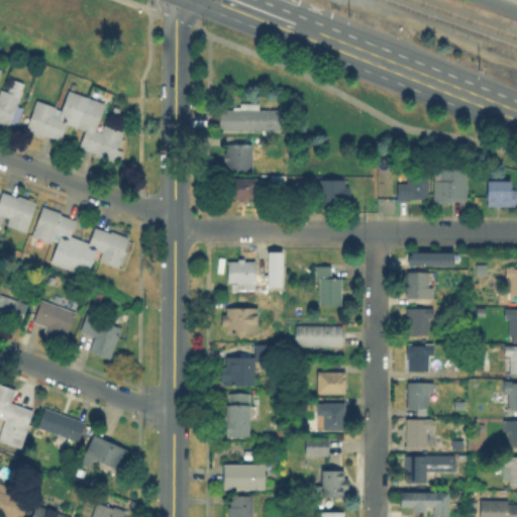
[(0,71),(4,73),(0,82),(0,87),(22,96),(11,124),(0,119),(0,71)]
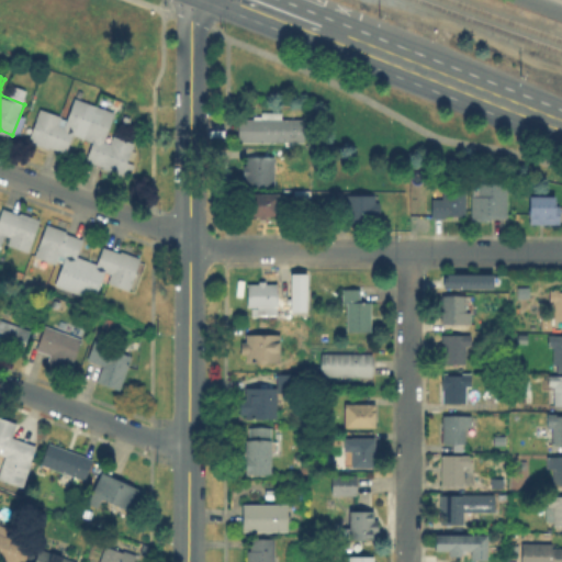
[(90,144),(74,138),(68,150),(34,138),(45,107),(76,117),(80,104),(120,119),(110,145),(131,153),(121,179),(82,166),(90,144)]
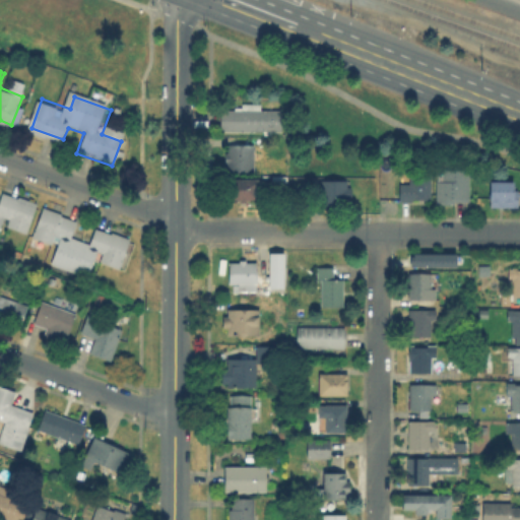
[(261,104),(261,111),(282,110),(283,132),(272,132),(272,136),(263,135),(263,132),(221,133),(221,111),(236,111),(235,109),(242,108),(242,103),(261,104)]
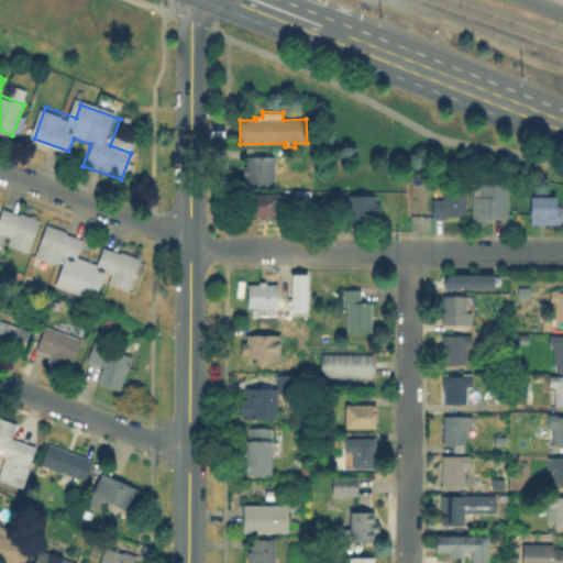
[(277,156),(276,187),(249,186),(249,177),(245,177),(245,166),(249,166),(249,156),(277,156)]
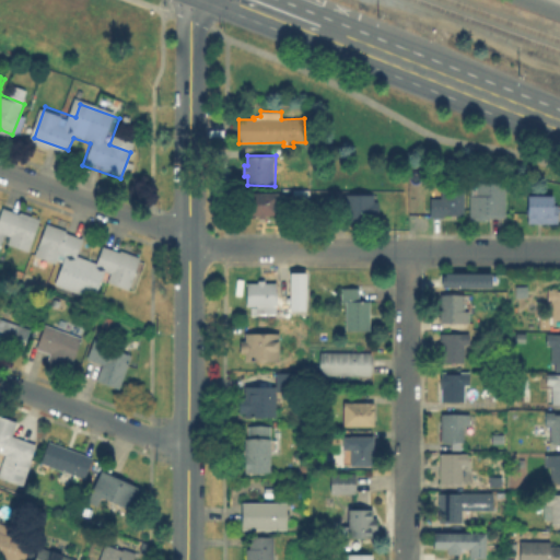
[(505,184),(506,218),(489,218),(489,221),(470,221),(469,196),(476,195),(477,183),(505,184)]
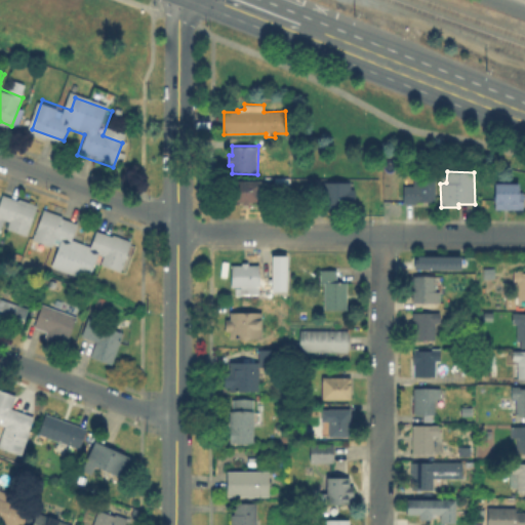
[(435,175),(435,202),(429,202),(430,205),(404,205),(402,186),(413,186),(413,175),(435,175)]
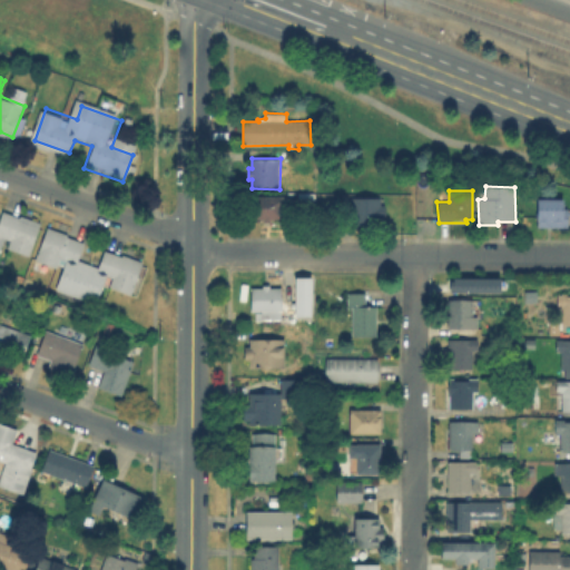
[(283,208),(283,217),(271,217),(271,220),(264,220),(264,217),(252,218),(252,195),(284,195),(284,208),(283,208)]
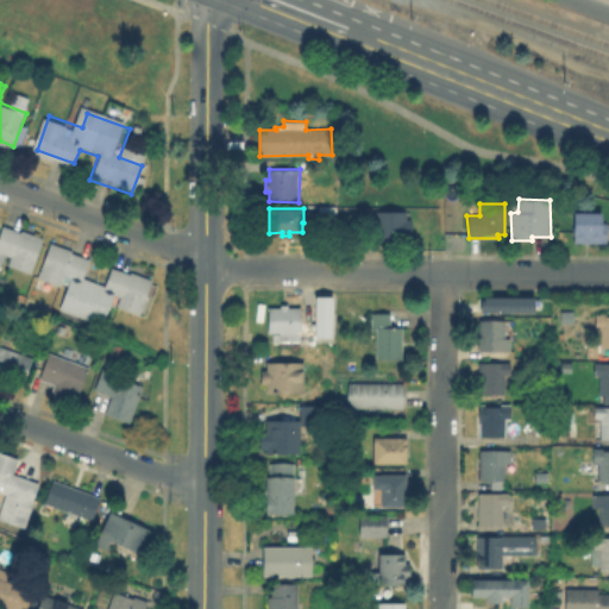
[(412,218),(412,231),(407,231),(407,240),(377,240),(377,209),(407,209),(407,218),(412,218)]
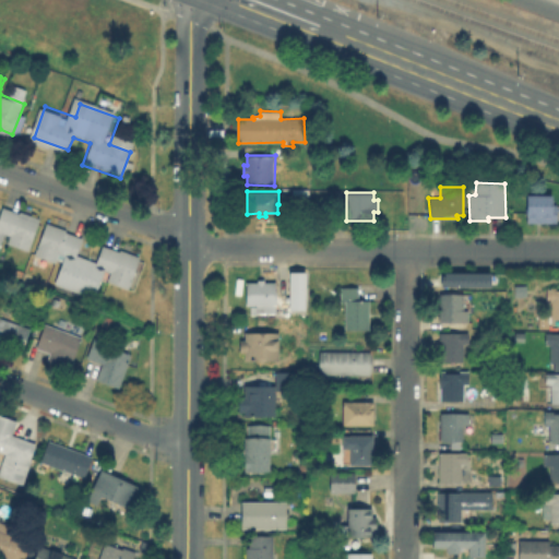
[(552,194),(552,211),(558,211),(557,225),(527,225),(527,224),(526,195),(552,194)]
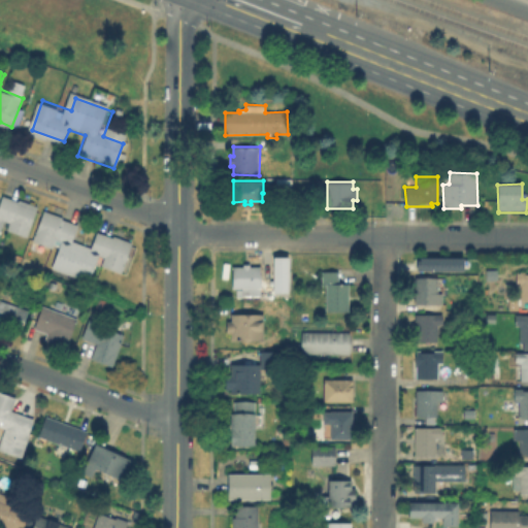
[(0,206),(6,192),(36,203),(25,233),(3,225),(0,232),(0,206)]
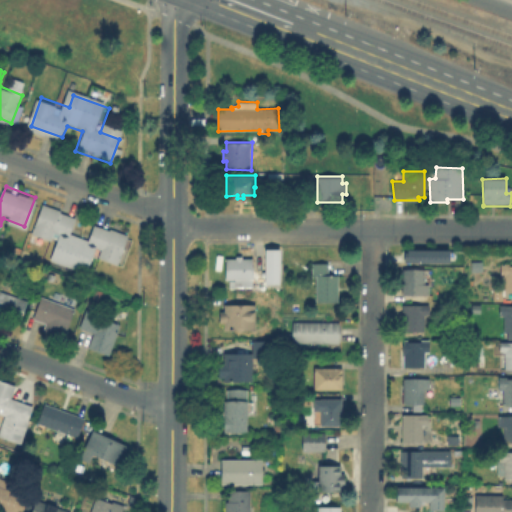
[(39,203),(30,232),(48,238),(49,235),(55,237),(47,260),(87,273),(95,248),(98,248),(95,258),(116,265),(127,233),(108,227),(107,230),(90,224),(86,238),(68,232),(73,217),(56,211),(57,209),(39,203)]
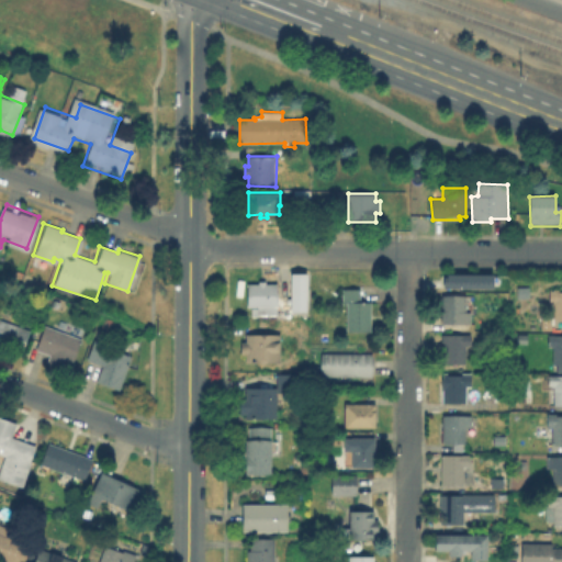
[(289,272),(304,272),(304,310),(289,310),(289,272)]
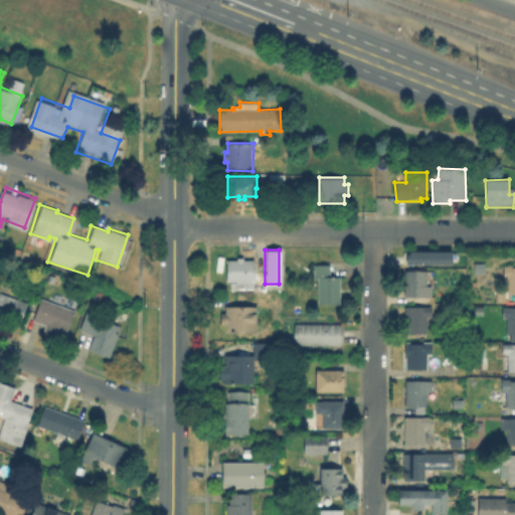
[(405,264),(405,250),(451,250),(451,264),(405,264)]
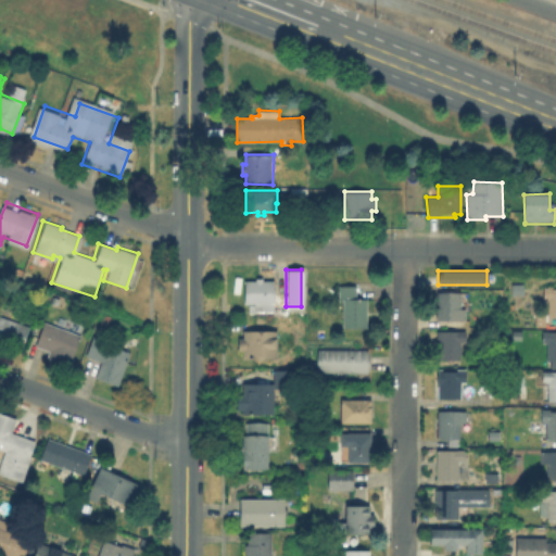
[(262,278),(262,281),(274,281),(274,291),(275,291),(275,303),(244,303),(244,281),(255,281),(255,278),(262,278)]
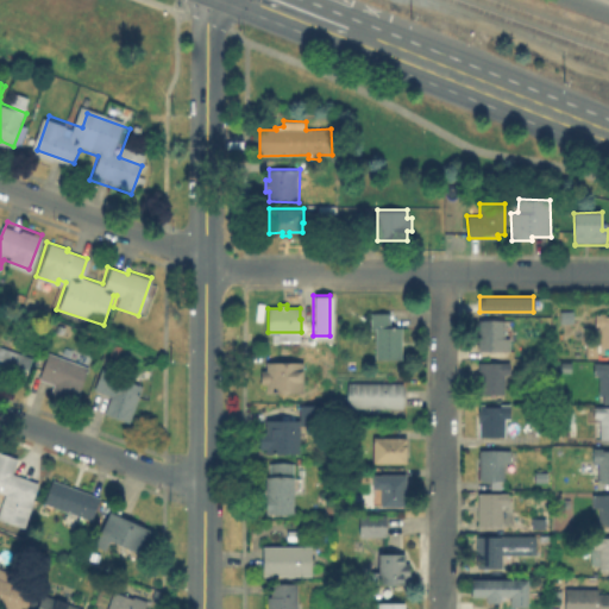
[(390,313),(390,327),(402,327),(402,357),(377,356),(377,327),(372,327),(372,313),(390,313)]
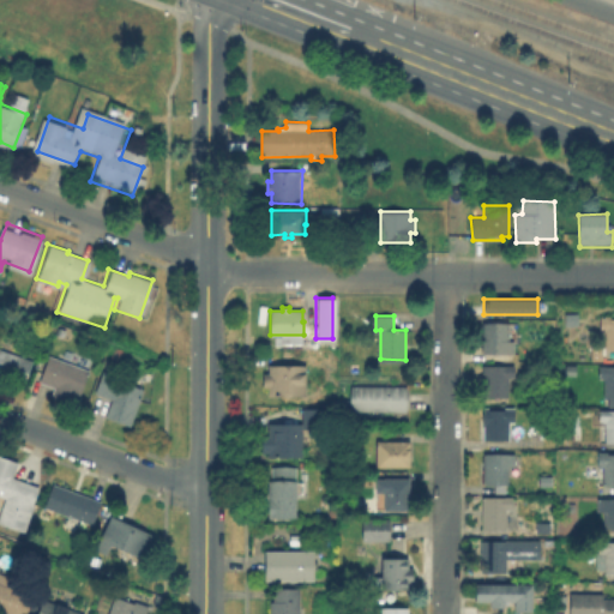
[(613,315),(613,349),(606,349),(607,331),(603,331),(603,330),(601,330),(601,315),(613,315)]
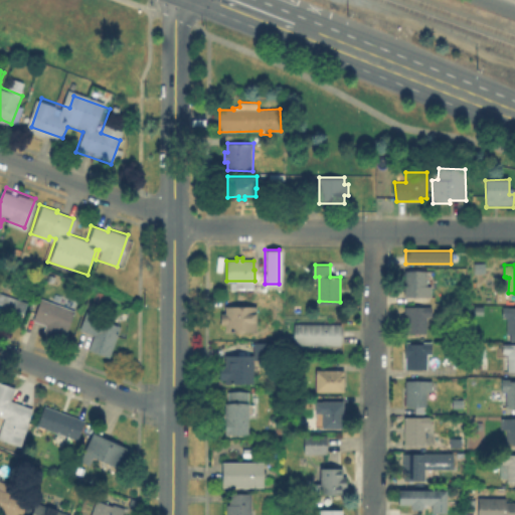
[(426,270),(426,285),(433,285),(432,295),(427,295),(427,296),(405,296),(405,270),(426,270)]
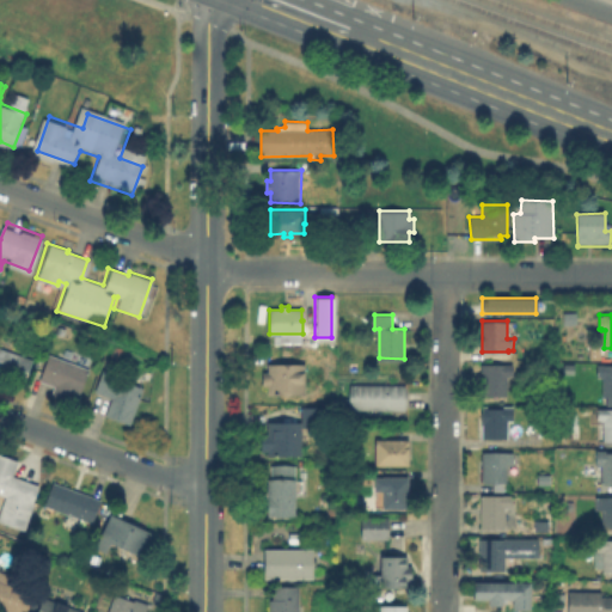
[(0,347),(32,360),(24,384),(0,374),(0,347)]
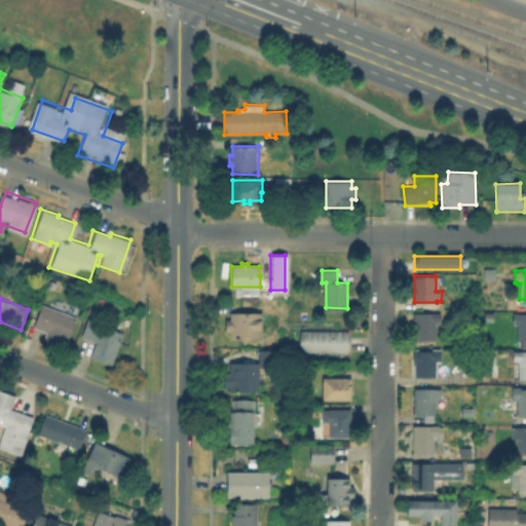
[(78,316),(67,347),(45,339),(47,331),(34,326),(42,304),(78,316)]
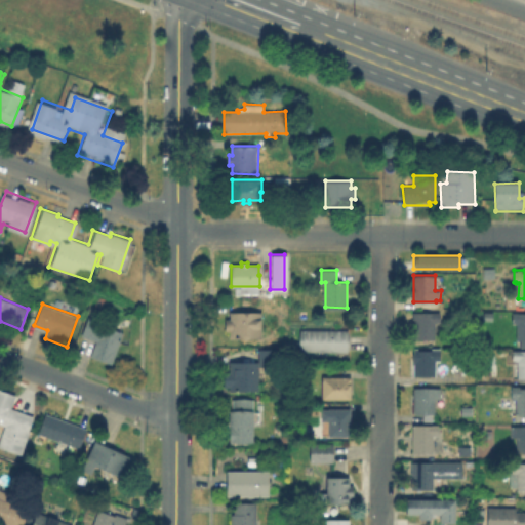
[(435,322),(436,338),(414,338),(414,312),(441,312),(441,321),(437,321),(437,322),(435,322)]
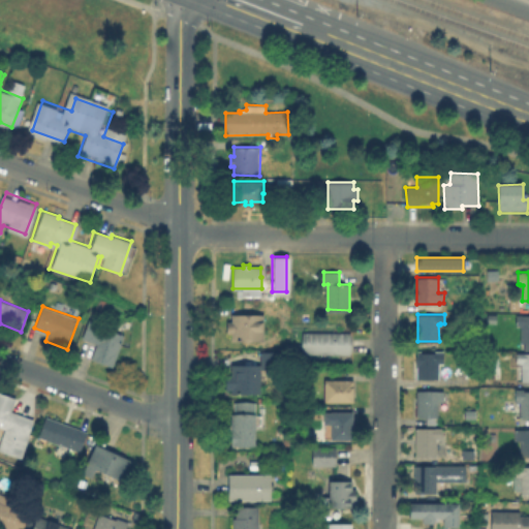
[(528,314),(528,342),(521,342),(522,325),(519,325),(519,324),(517,324),(517,314),(528,314)]
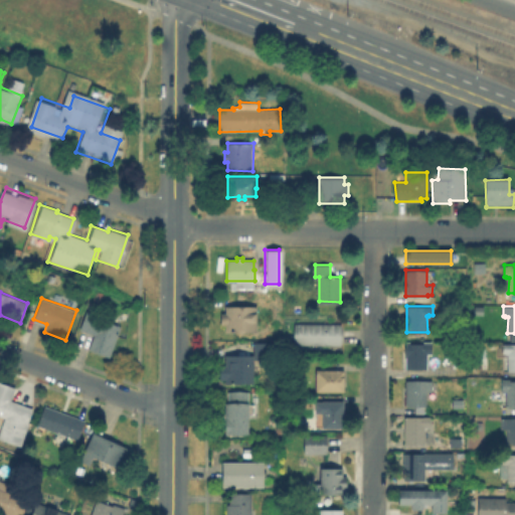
[(256,308),(256,333),(226,333),(226,326),(221,326),(221,315),(225,315),(225,308),(256,308)]
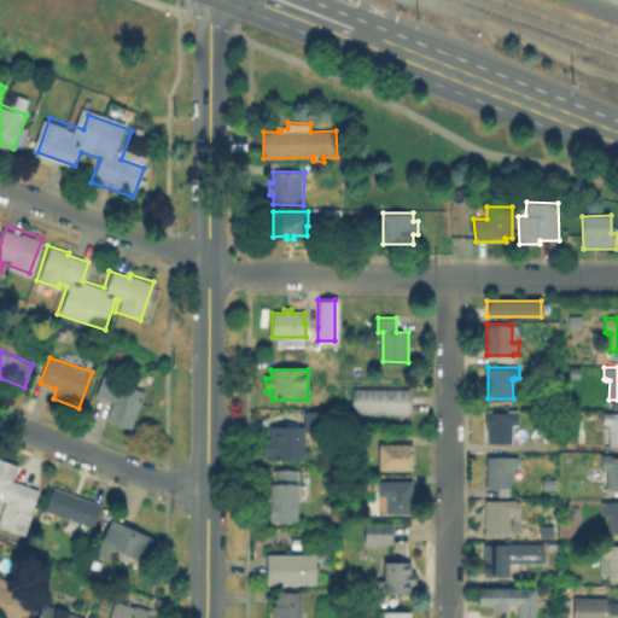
[(144,392),(130,430),(105,420),(112,402),(95,396),(103,373),(126,382),(124,385),(144,392)]
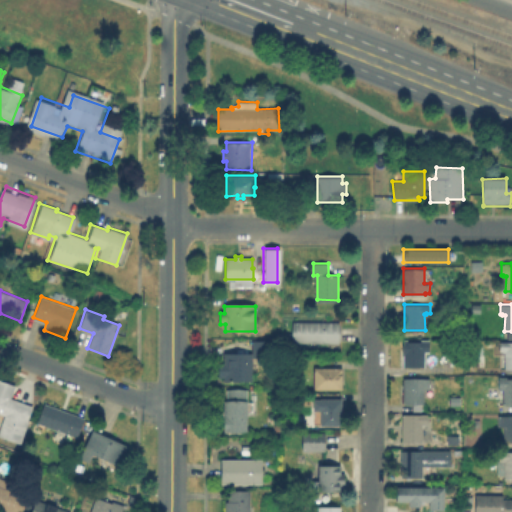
[(341,322),(341,343),(294,343),(294,321),(341,322)]
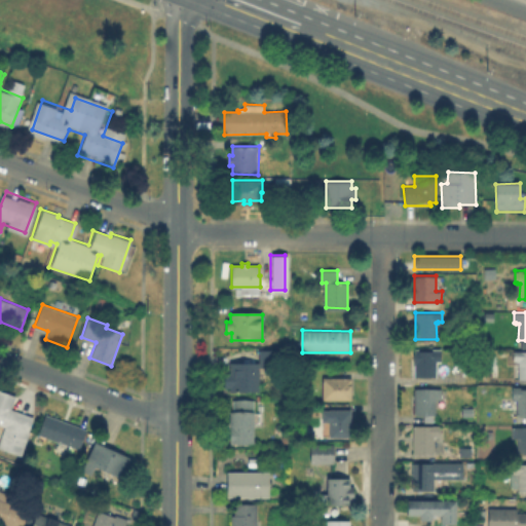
[(441,350),(441,363),(436,363),(436,378),(414,378),(414,349),(441,350)]
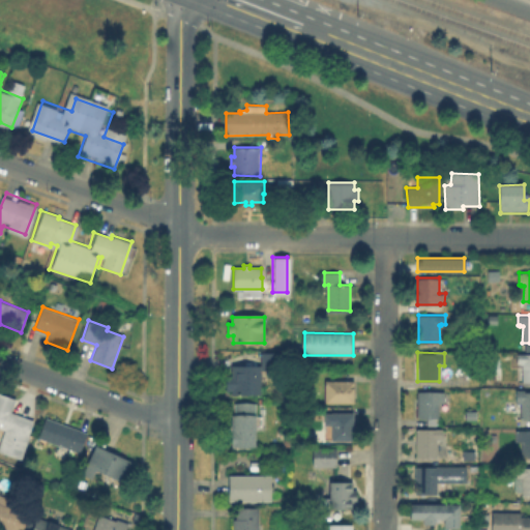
[(283,353),(283,371),(261,371),(261,380),(261,395),(232,395),(232,391),(226,391),(226,378),(232,378),(232,365),(261,365),(261,353),(283,353)]
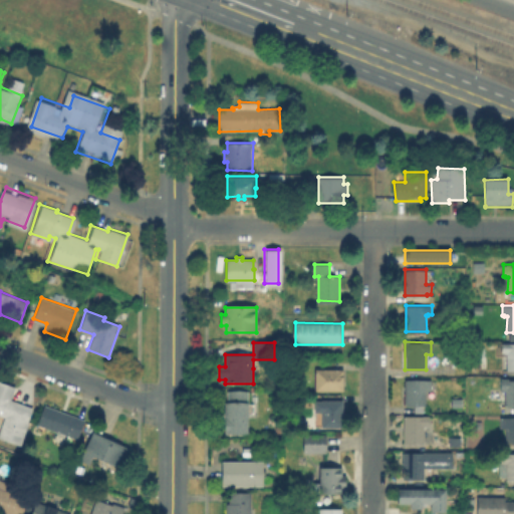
[(513,342),(513,369),(507,369),(507,352),(505,352),(505,351),(502,351),(502,342),(513,342)]
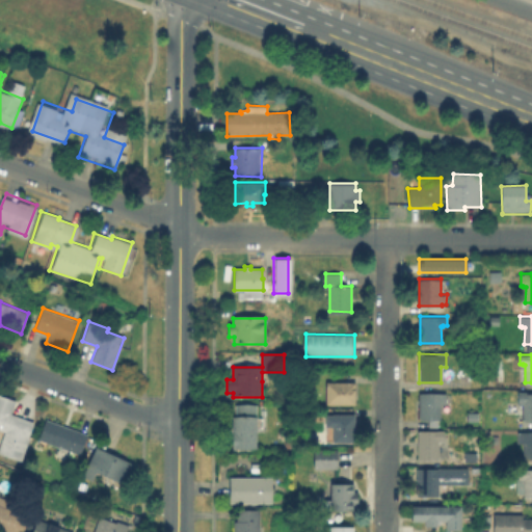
[(505,357),(505,367),(497,367),(497,357),(505,357)]
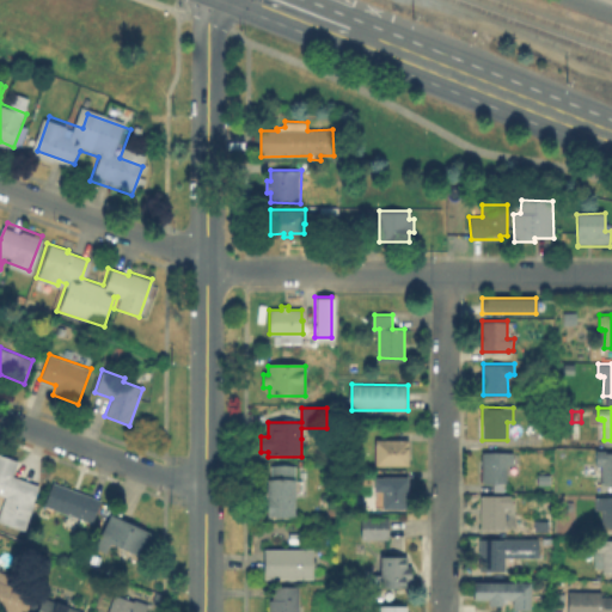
[(408,440),(408,465),(374,465),(375,440),(408,440)]
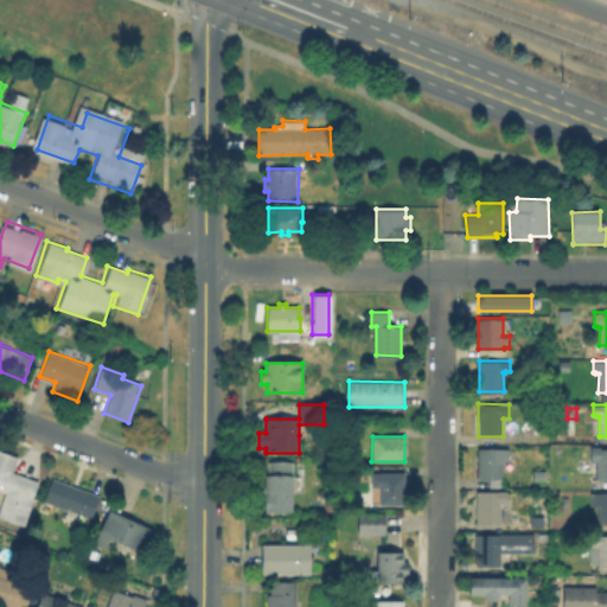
[(606,446),(606,479),(596,479),(596,460),(593,460),(593,446),(606,446)]
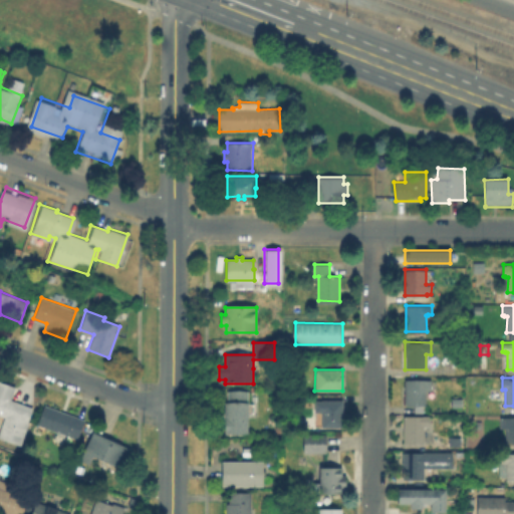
[(426,390),(426,405),(406,404),(406,378),(432,378),(432,390),(426,390)]
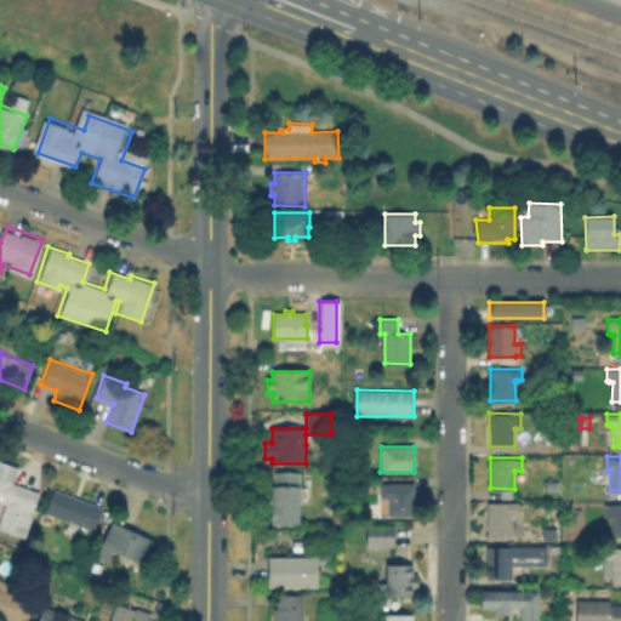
[(35,513),(26,541),(0,531),(0,520),(3,514),(0,513),(0,463),(18,471),(13,485),(40,494),(34,512),(35,513)]
